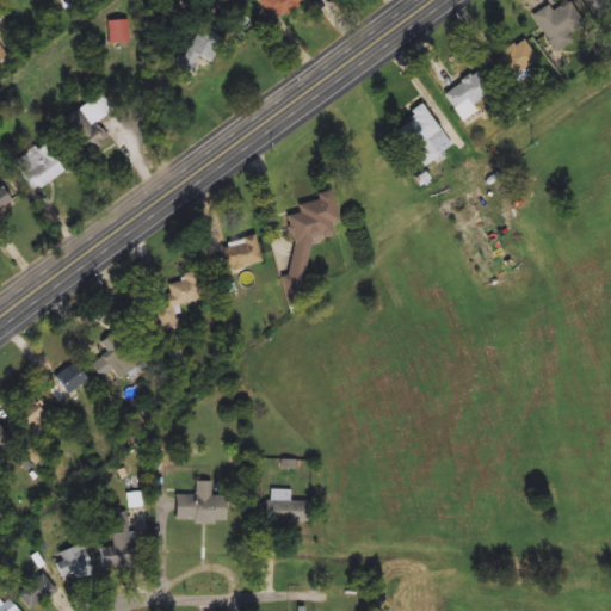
[(0,7),(0,0),(20,0),(23,6),(1,12),(0,7)]
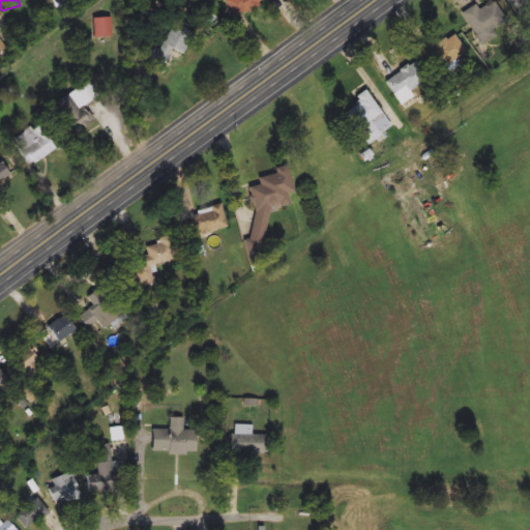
[(265,0),(237,21),(222,0),(265,0)]
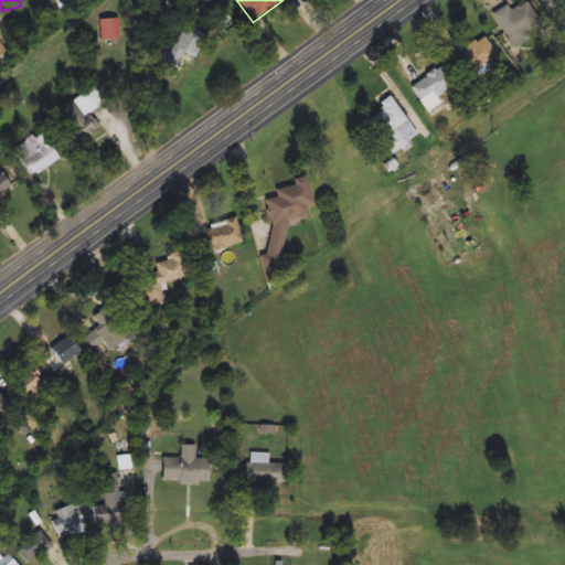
[(525,0),(542,24),(510,46),(492,22),(525,0)]
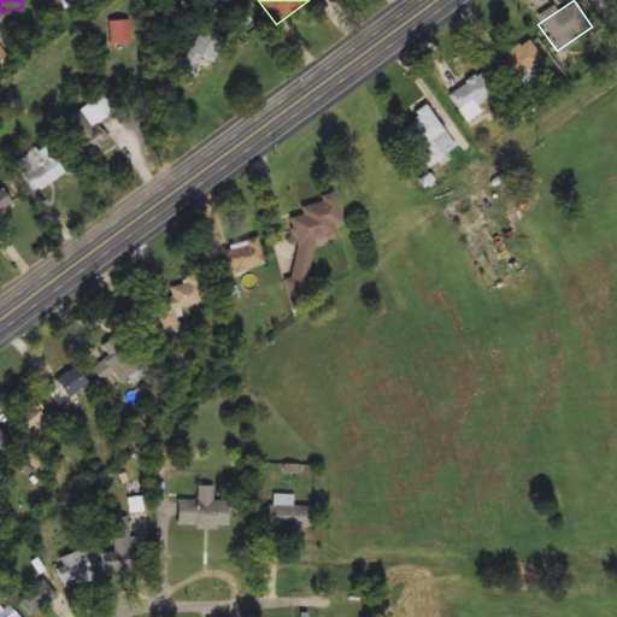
[(616,0),(616,5),(604,15),(593,0),(616,0)]
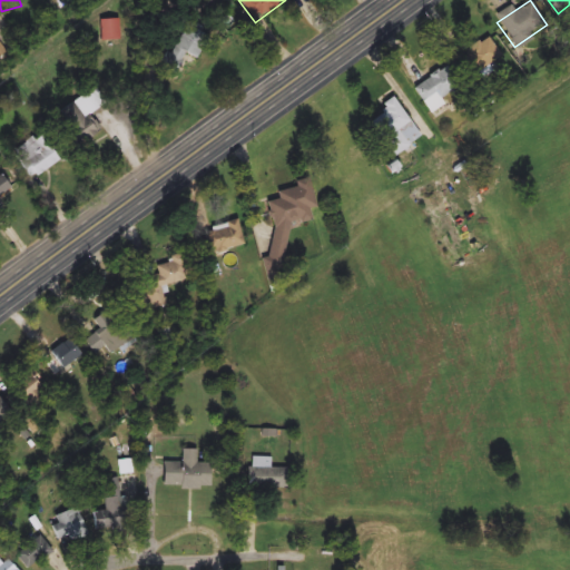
[(118,40),(99,40),(99,20),(118,20),(118,40)]
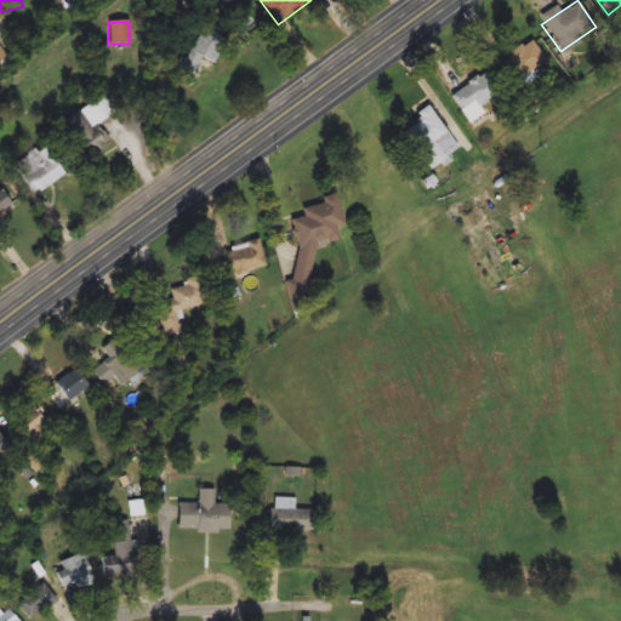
[(227,34),(215,66),(201,61),(194,79),(180,73),(200,23),(227,34)]
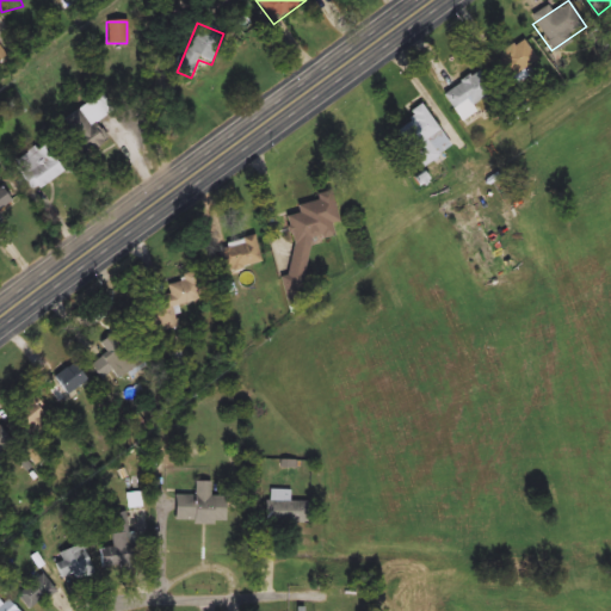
[(508,81),(493,60),(522,38),(537,61),(508,81)]
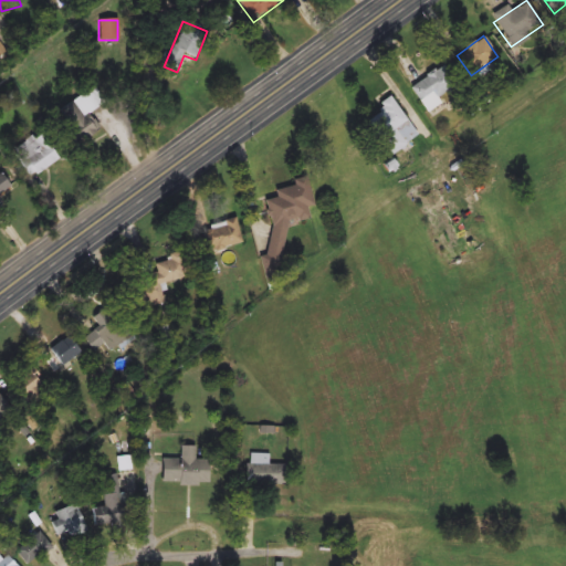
[(409,88),(443,64),(458,85),(439,100),(442,104),(427,114),(409,88)]
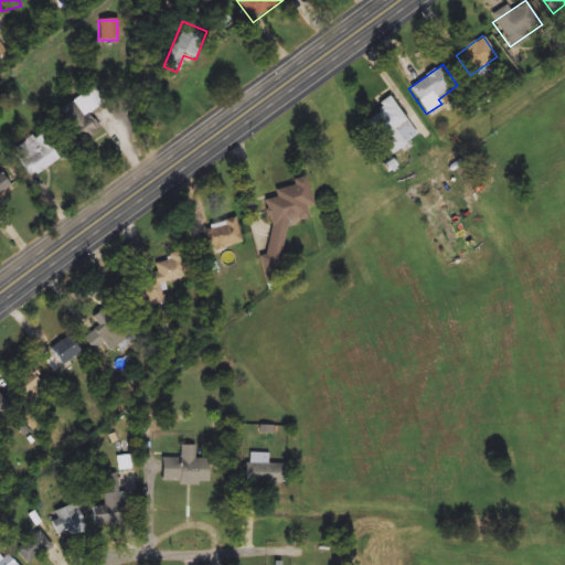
[(86,115),(96,131),(71,148),(56,126),(77,113),(70,102),(93,87),(103,104),(86,115)]
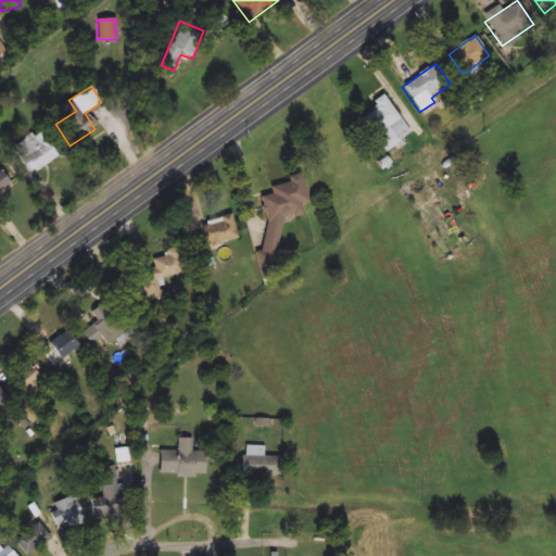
[(359,114),(386,98),(409,136),(383,152),(359,114)]
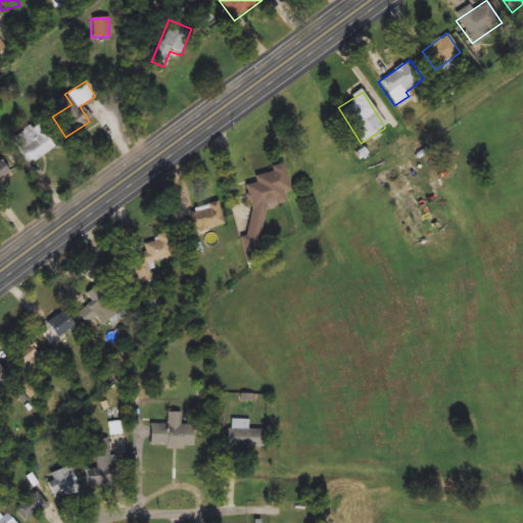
[(27,164),(10,140),(37,123),(53,147),(27,164)]
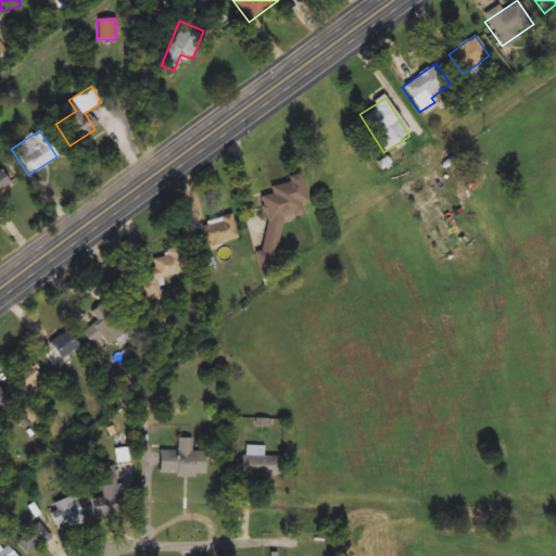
[(0,161),(16,177),(0,192),(0,161)]
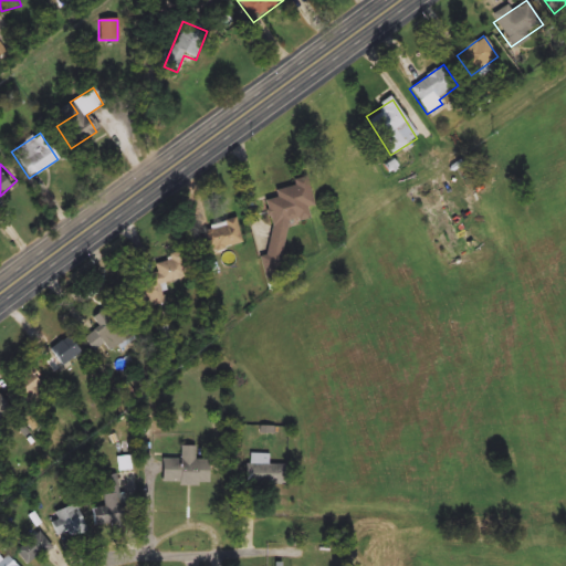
[(308,219),(282,223),(287,254),(275,257),(265,200),(275,199),(273,186),(307,180),(312,207),(307,208),(308,219)]
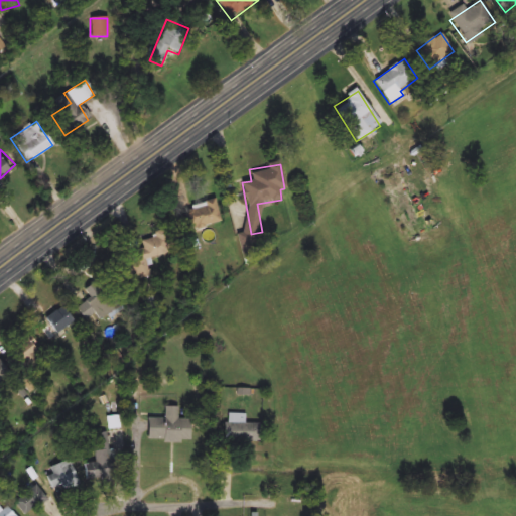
[(190,233),(182,211),(214,200),(222,222),(190,233)]
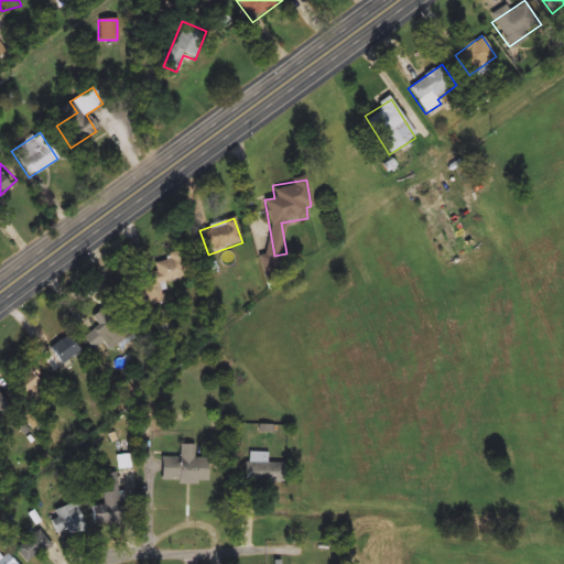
[(165,302),(149,306),(138,272),(183,259),(188,275),(160,284),(165,302)]
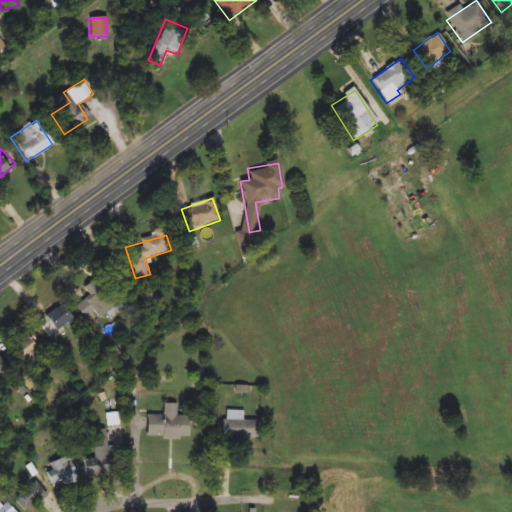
[(99,319),(92,311),(85,318),(75,306),(87,297),(81,289),(97,276),(119,303),(99,319)]
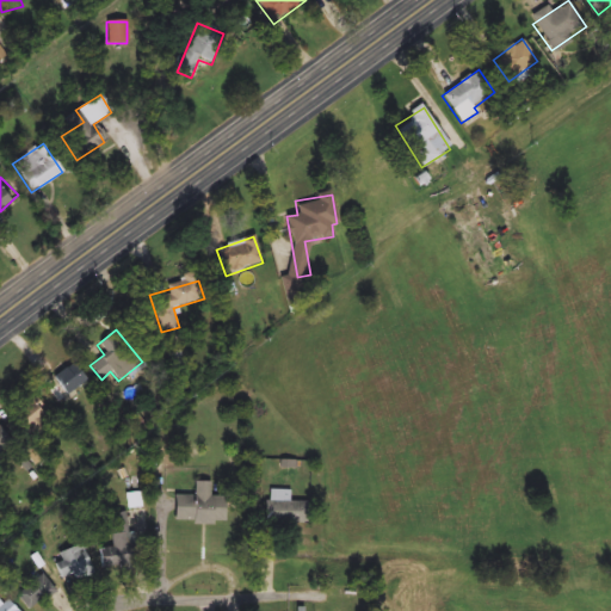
[(66,399),(49,382),(68,363),(85,381),(66,399)]
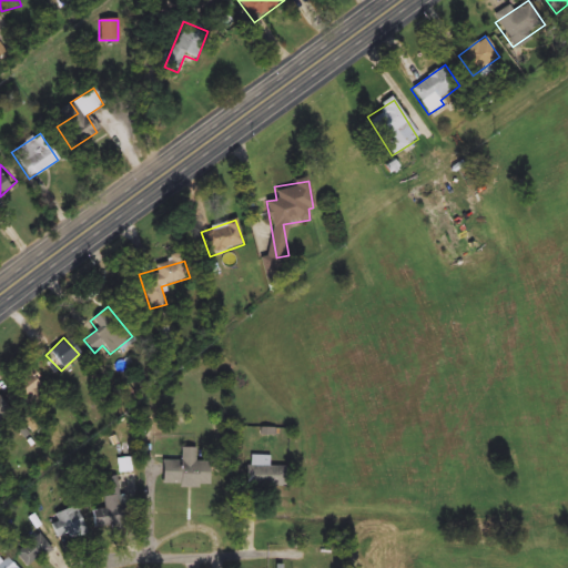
[(49,391),(32,408),(11,387),(28,369),(49,391)]
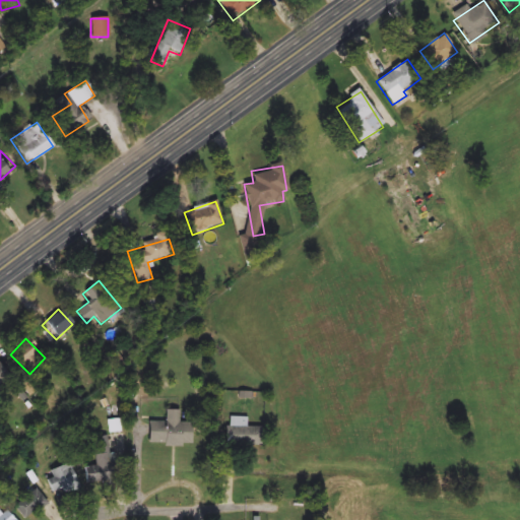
[(0,366),(9,381),(0,386),(0,366)]
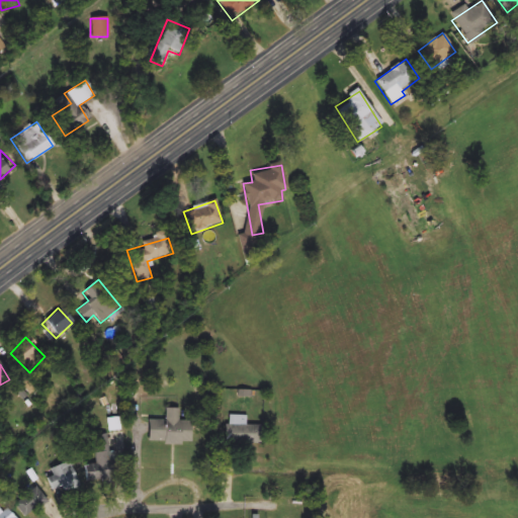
[(147,444),(147,420),(165,420),(165,409),(179,409),(179,422),(190,423),(190,444),(147,444)]
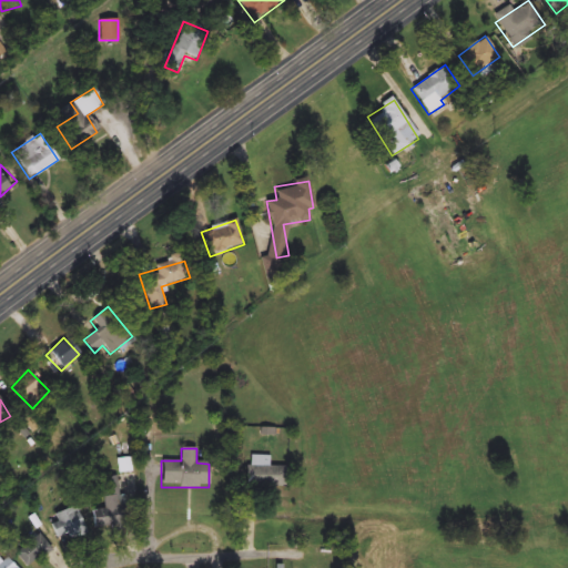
[(269,457),(269,467),(284,467),(284,489),(247,489),(247,457),(269,457)]
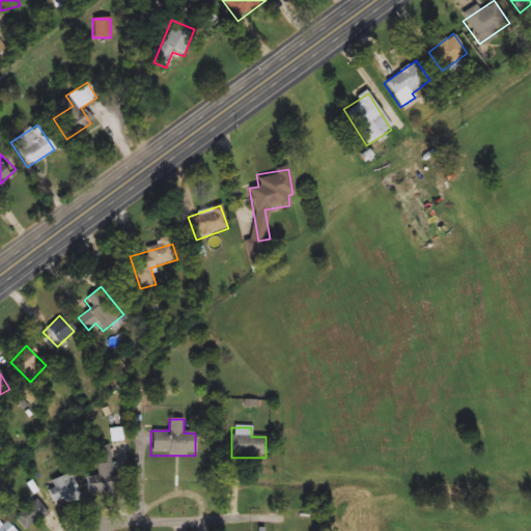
[(94,447),(111,446),(115,493),(98,494),(94,447)]
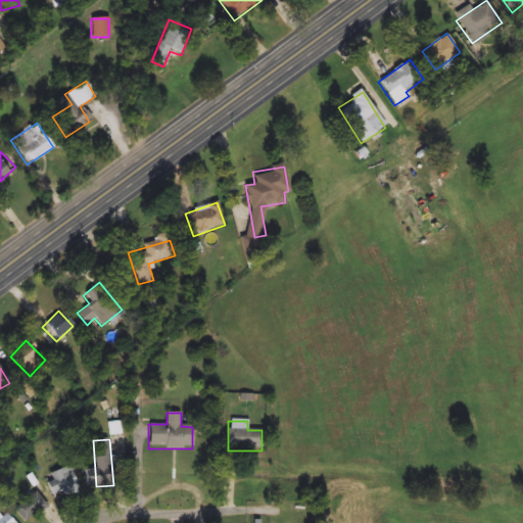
[(79,487),(56,497),(47,476),(69,466),(79,487)]
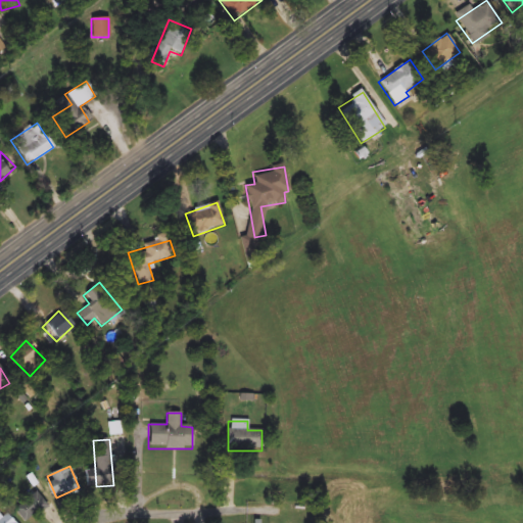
[(22,522),(12,509),(37,491),(48,507),(25,522),(22,522)]
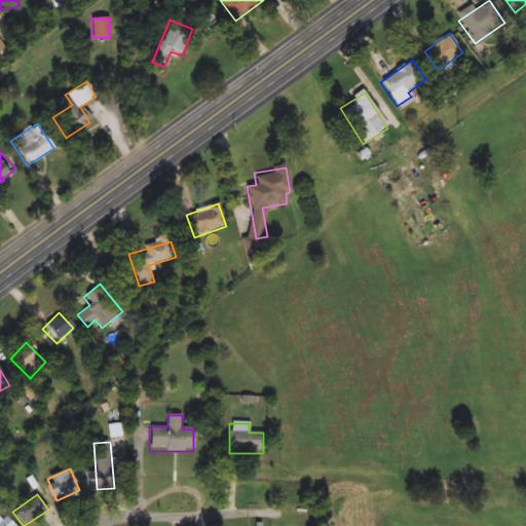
[(14,525),(0,525),(0,519),(2,517),(14,525)]
